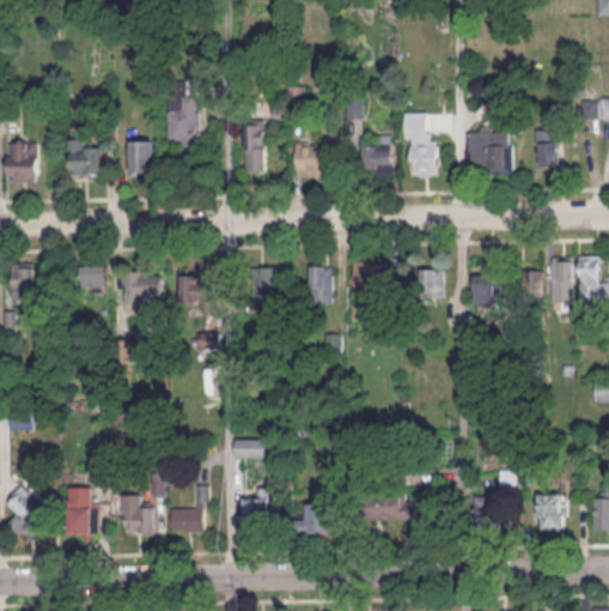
[(608,17),(608,0),(594,0),(595,17),(608,17)]
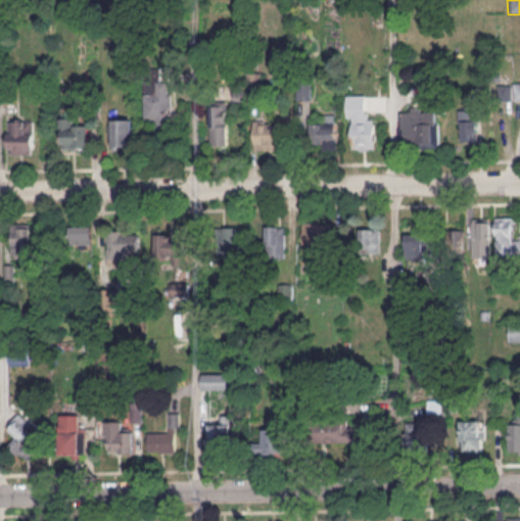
[(519,100),(519,82),(495,83),(495,101),(519,100)]
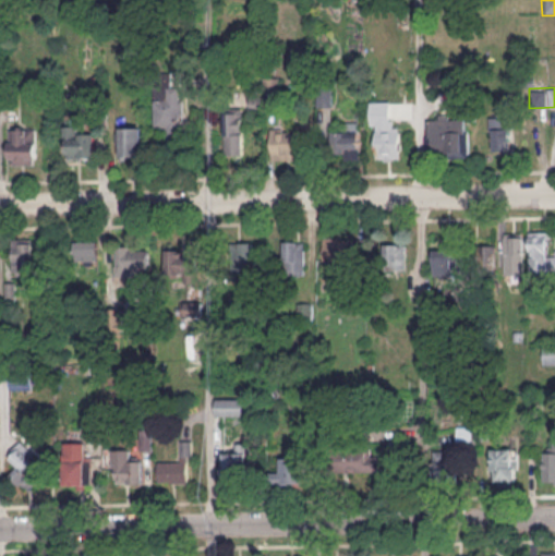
[(152,133),(181,133),(181,89),(152,89),(152,133)]
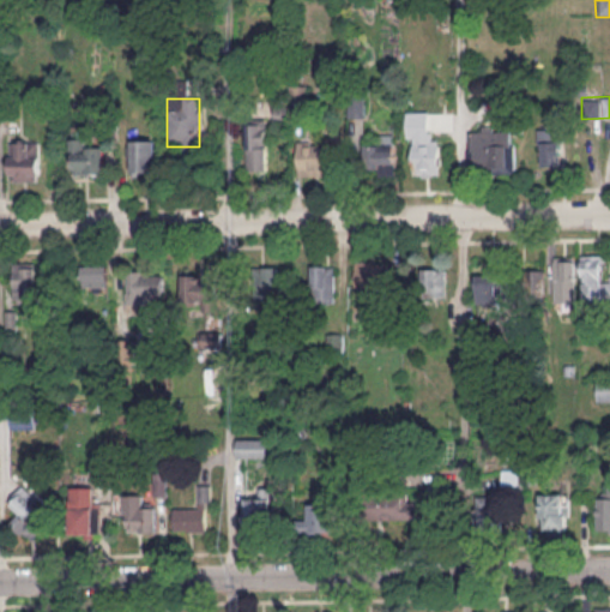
[(432,119),(411,119),(411,138),(432,138),(432,119)]
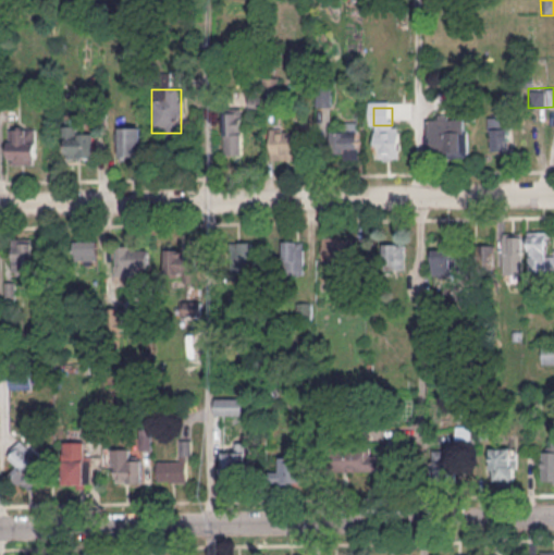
[(222,156),(242,156),(242,111),(222,111),(222,156)]
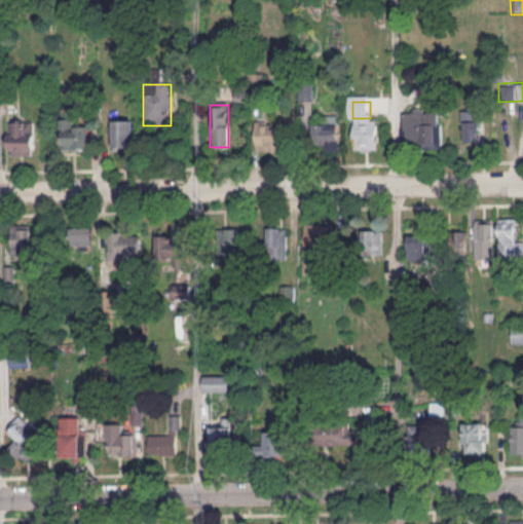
[(479,108),(460,108),(460,144),(479,144),(479,108)]
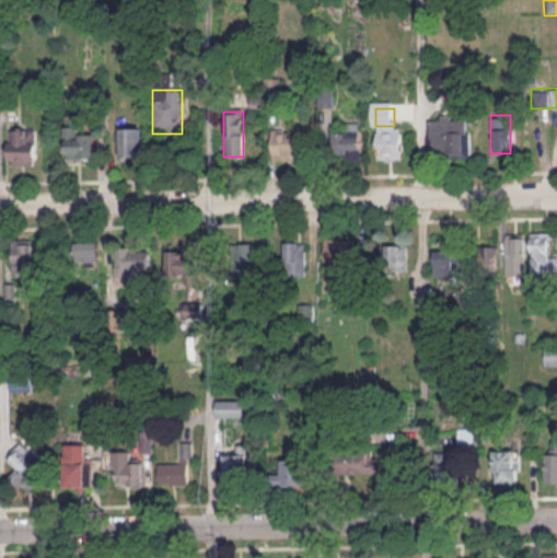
[(467,159),(467,142),(456,142),(456,118),(425,118),(426,160),(467,159)]
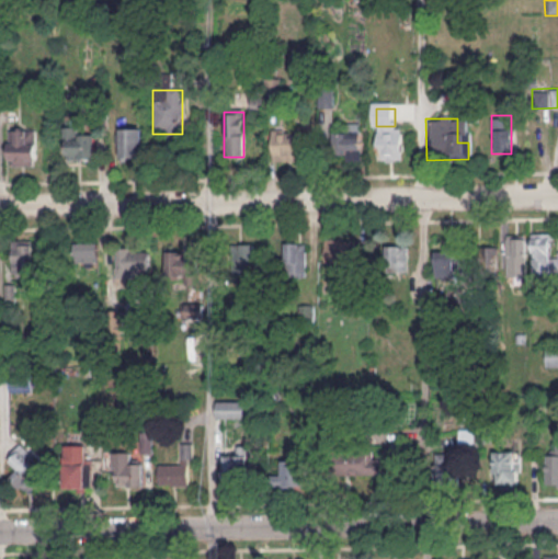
[(81,128),(63,128),(63,160),(94,160),(94,136),(81,136),(81,128)]
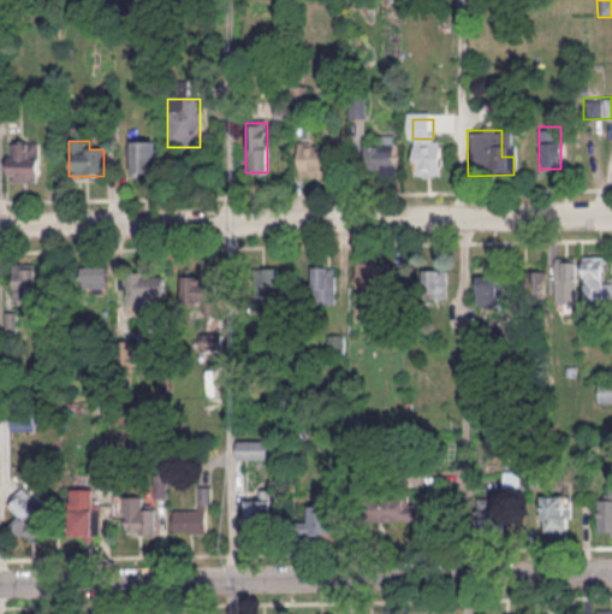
[(153,142),(130,142),(130,176),(153,176),(153,142)]
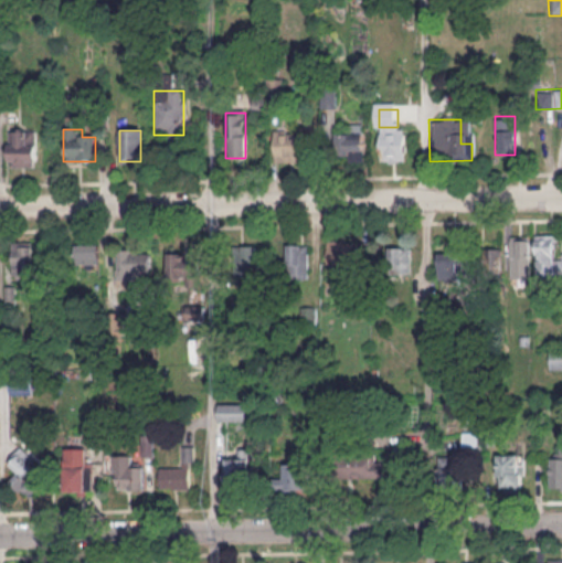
[(404,163),(404,130),(379,130),(379,163),(404,163)]
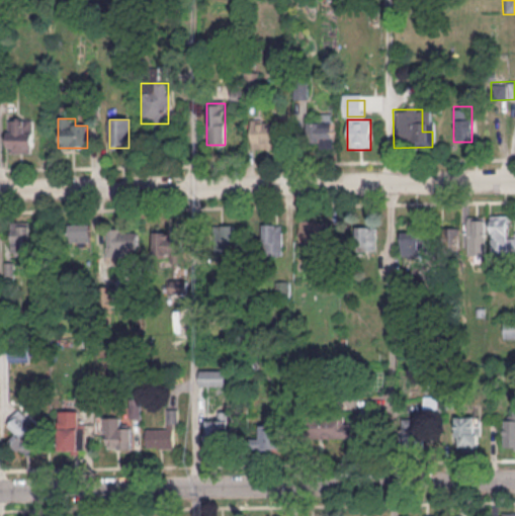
[(6,155),(31,155),(31,120),(6,120),(6,155)]
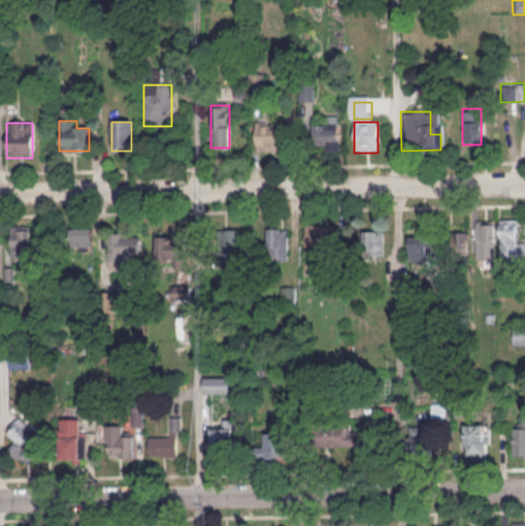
[(254,154),(276,154),(276,124),(254,124),(254,154)]
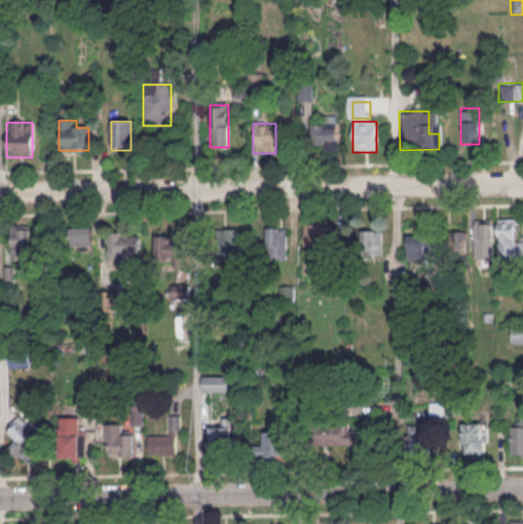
[(316,126),(316,150),(337,150),(337,126),(316,126)]
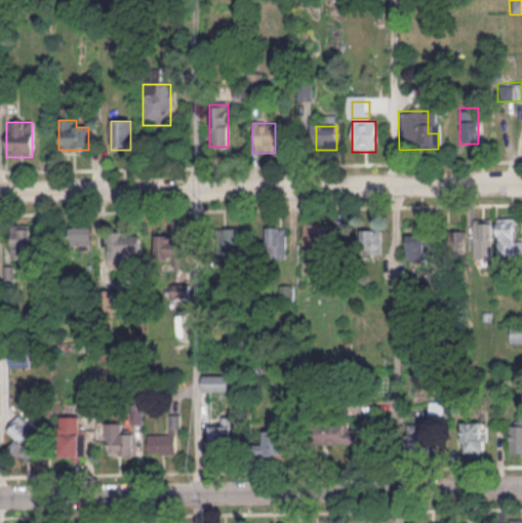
[(494,258),(521,257),(521,236),(514,237),(514,219),(495,219),(494,258)]
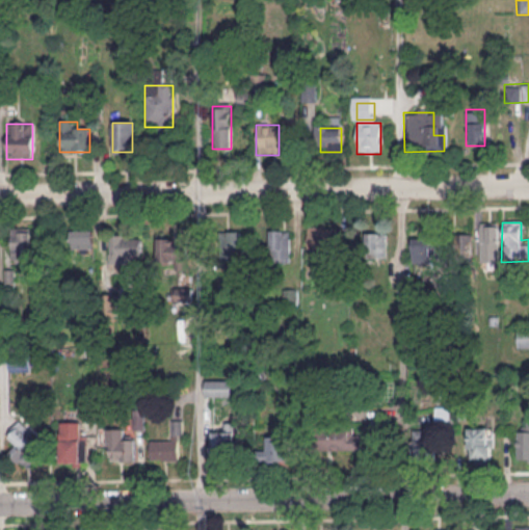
[(477,224),(477,265),(497,265),(497,224),(477,224)]
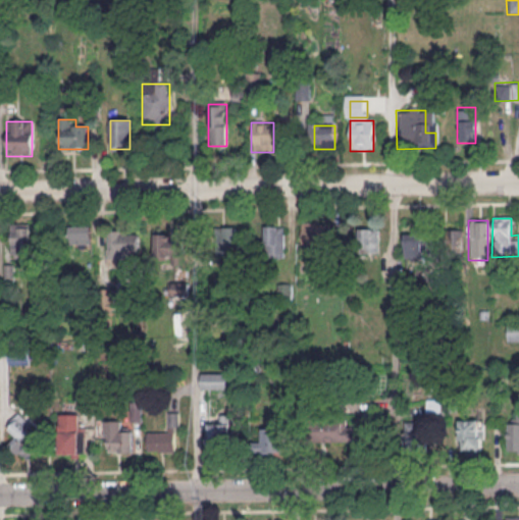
[(300,224),(300,247),(328,247),(328,224),(300,224)]
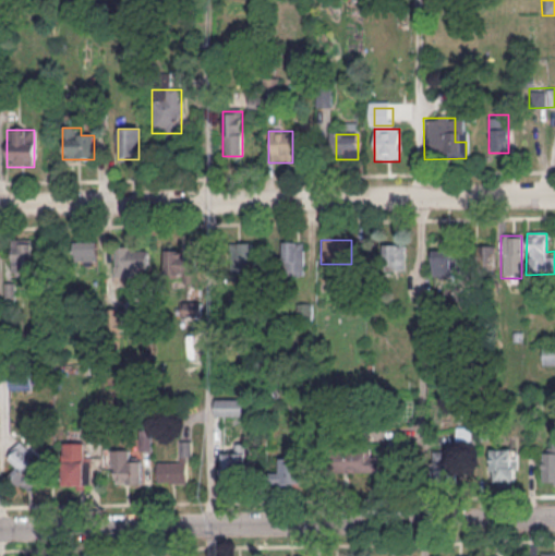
[(10,276),(31,276),(31,241),(10,241),(10,276)]
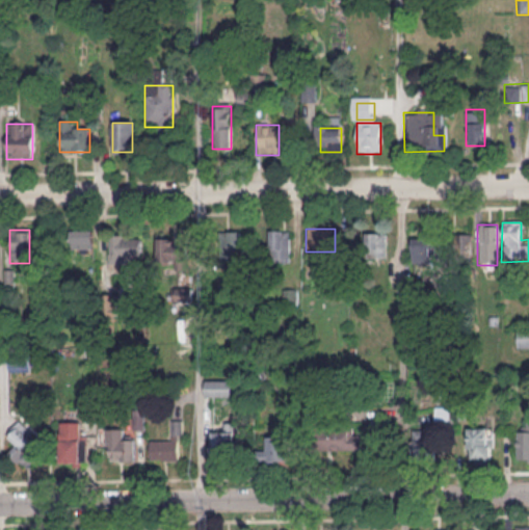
[(90,231),(70,231),(70,250),(90,250),(90,231)]
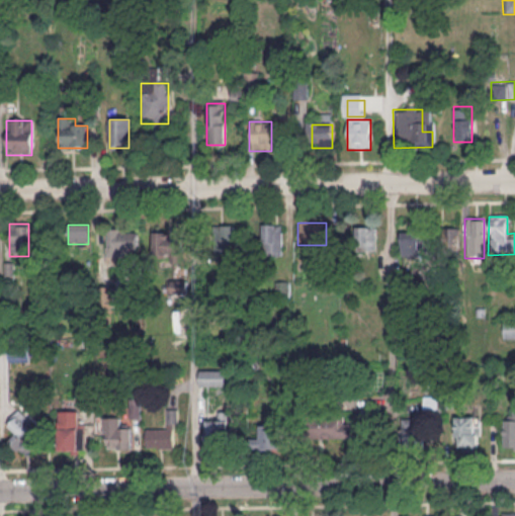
[(279,226),(260,226),(260,257),(279,257),(279,226)]
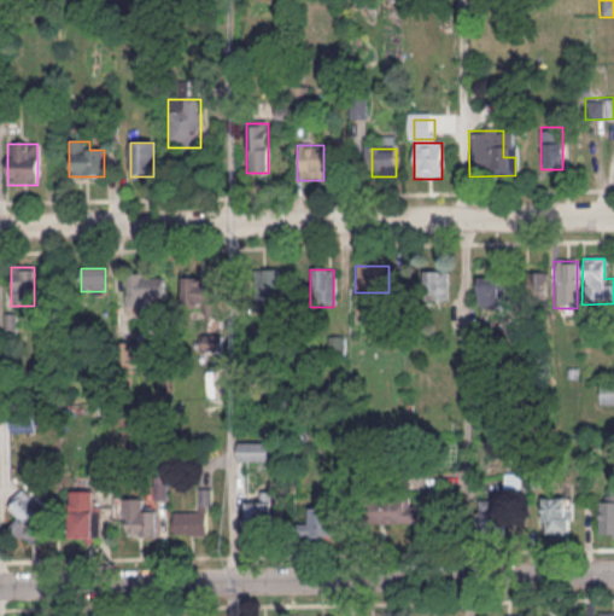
[(279,304),(279,272),(250,272),(250,304),(279,304)]
